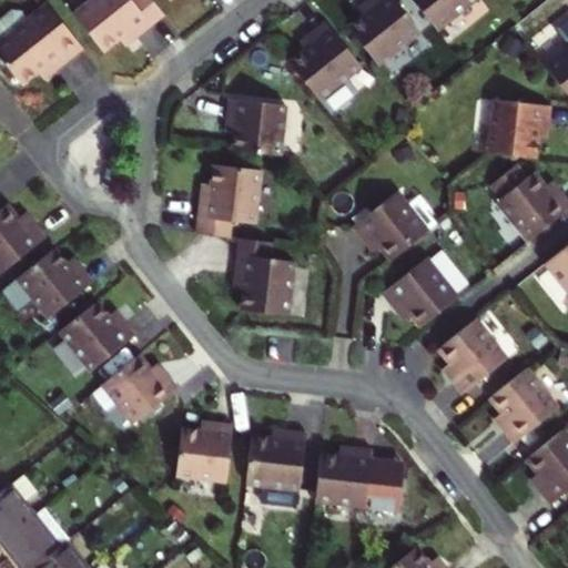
[(118,41),(130,32),(135,41),(164,19),(149,0),(130,0),(129,1),(128,0),(94,0),(72,19),(101,56),(118,41)]
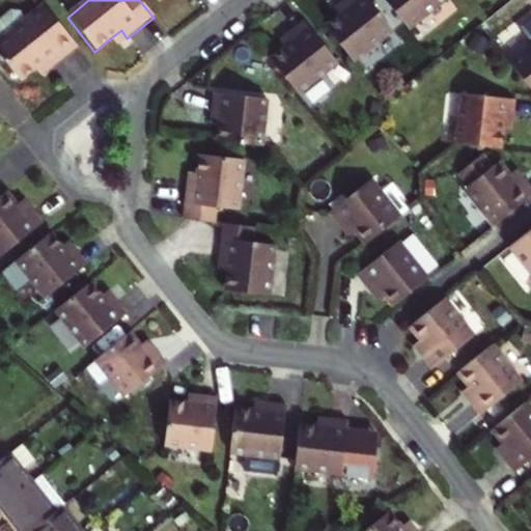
[(393,32),(367,0),(345,0),(352,7),(340,17),(325,28),(354,63),(393,32)]
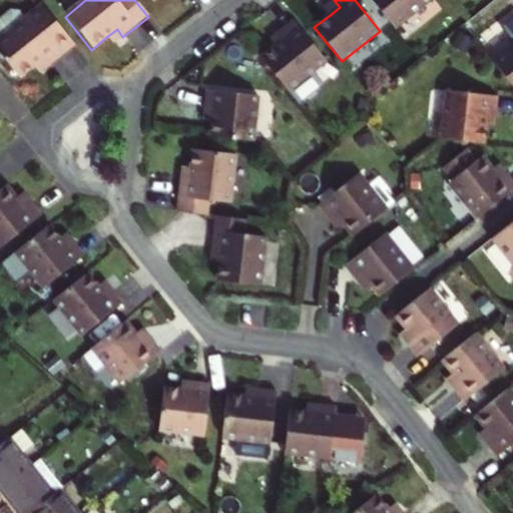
[(329,16),(340,7),(334,0),(330,3),(324,8),(329,16)]
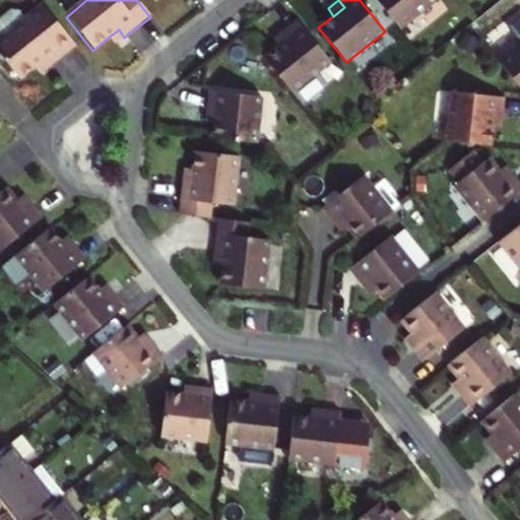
[(376,0),(399,30),(437,0),(376,0)]
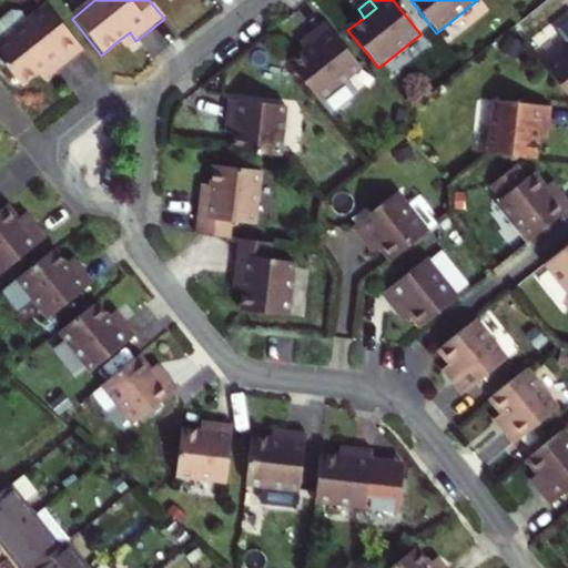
[(0,61),(21,88),(38,73),(49,64),(54,72),(83,50),(46,4),(28,19),(21,11),(10,9),(0,17),(0,61)]
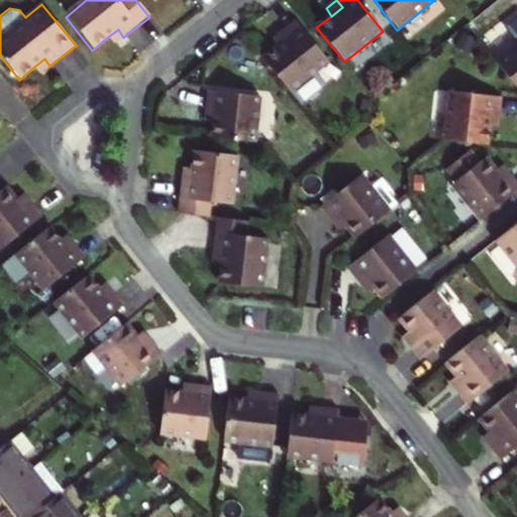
[(329,63),(297,20),(281,32),(287,40),(276,48),(264,59),(300,105),(324,86),(314,74),(329,63)]
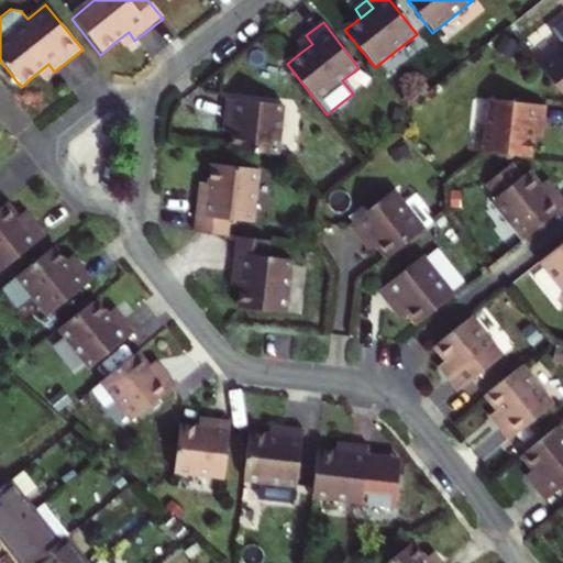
[(117,41),(123,50),(130,44),(134,41),(129,32),(117,41)]
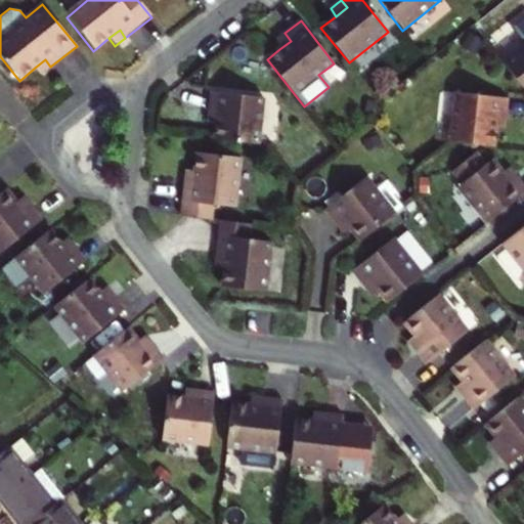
[(279,49),(291,41),(285,33),(279,37),(273,42),(279,49)]
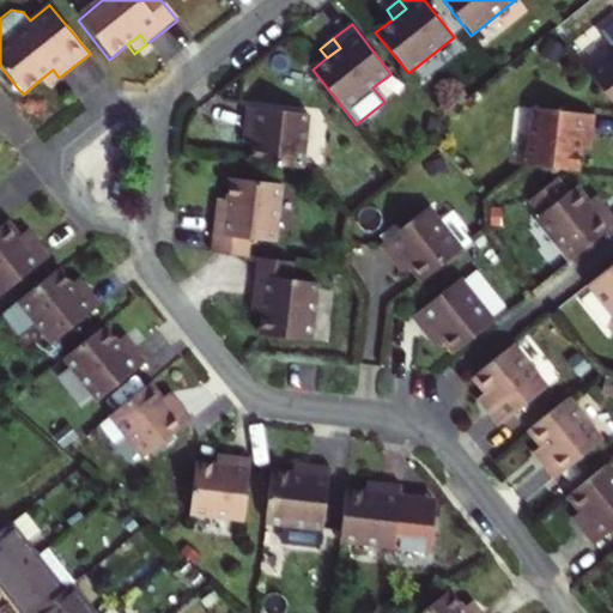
[(548,38),(539,55),(554,65),(565,48),(548,38)]
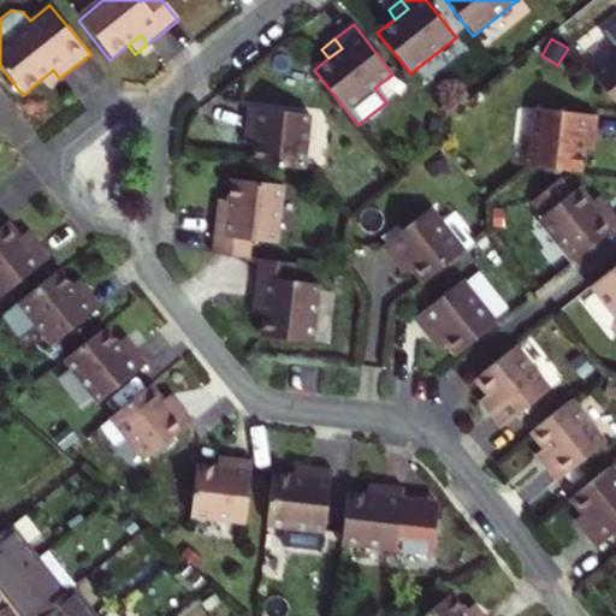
[(615,51),(588,73),(615,107),(615,51)]
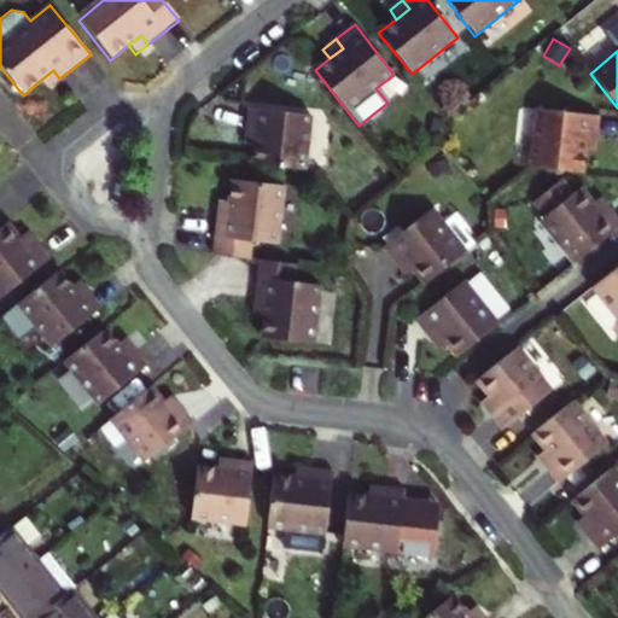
[(41,80),(48,88),(54,83),(59,79),(53,70),(41,80)]
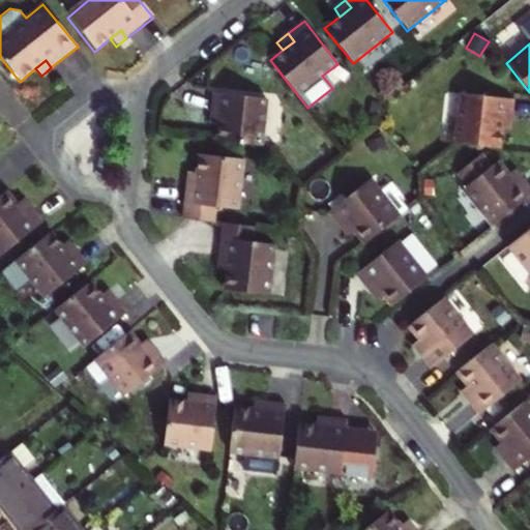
[(218,125),(217,142),(259,147),(264,99),(213,93),(211,110),(221,112),(218,125)]
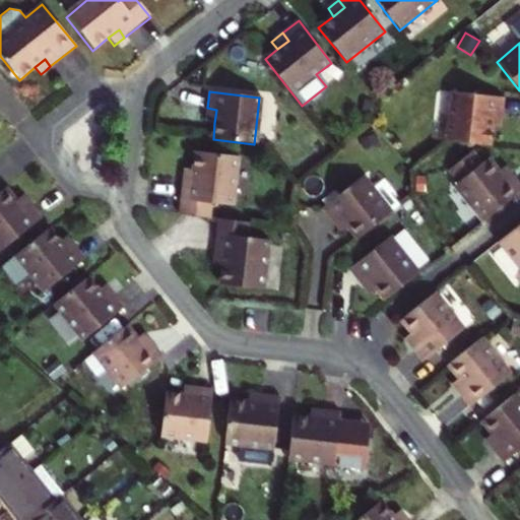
[(446,142),(490,147),(492,126),(494,114),(502,115),(503,107),(503,99),(452,92),(448,131),(446,142)]
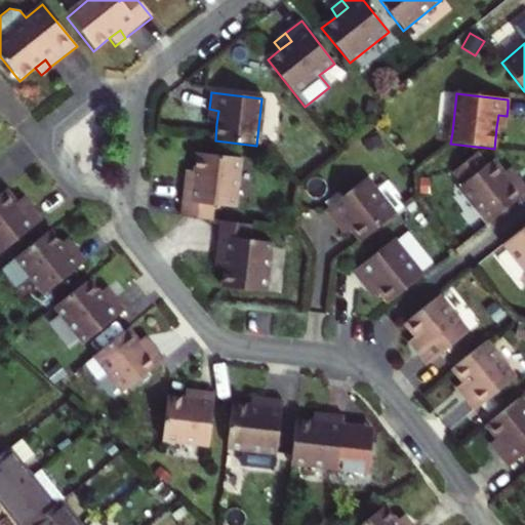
[(218,111),(209,109),(208,115),(207,123),(216,124),(218,111)]
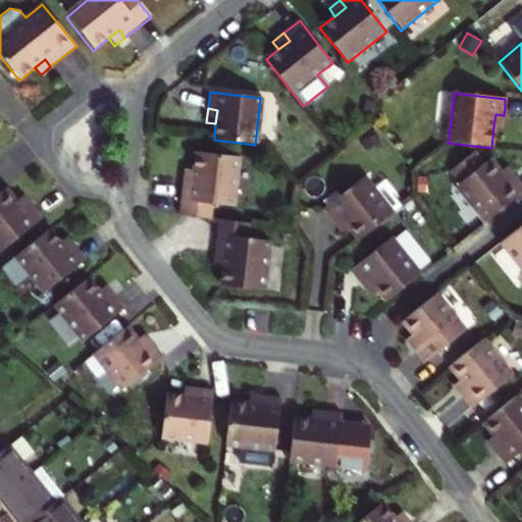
[(493,126),(503,127),(504,115),(496,114),(493,126)]
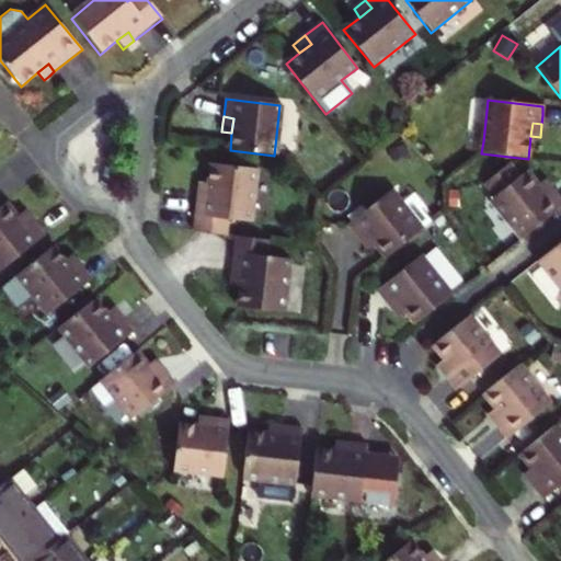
[(472,140),(471,152),(481,153),(483,141),(472,140)]
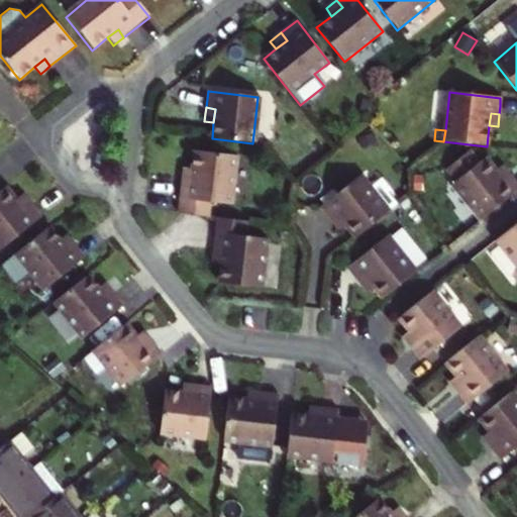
[(469,150),(445,170),(455,183),(450,186),(480,223),(516,193),(516,184),(516,183),(511,177),(503,183),(495,173),(485,160),(479,164),(469,150)]
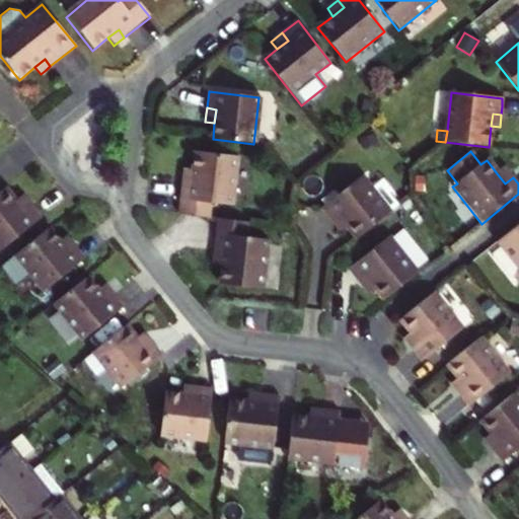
[(239,159),(194,154),(192,170),(190,184),(182,183),(179,216),(211,220),(213,202),(234,205),(239,159)]
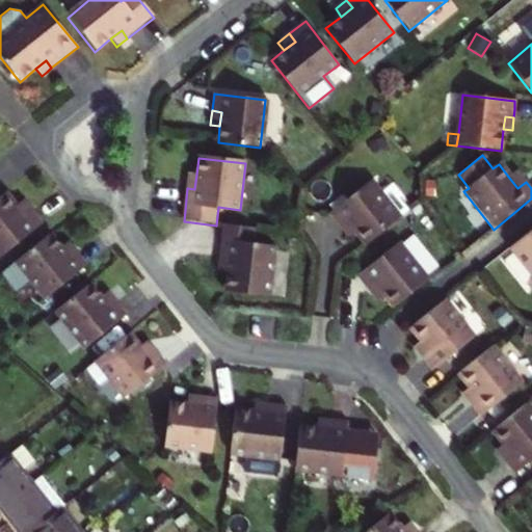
[(526,182),(517,171),(509,178),(517,188),(526,182)]
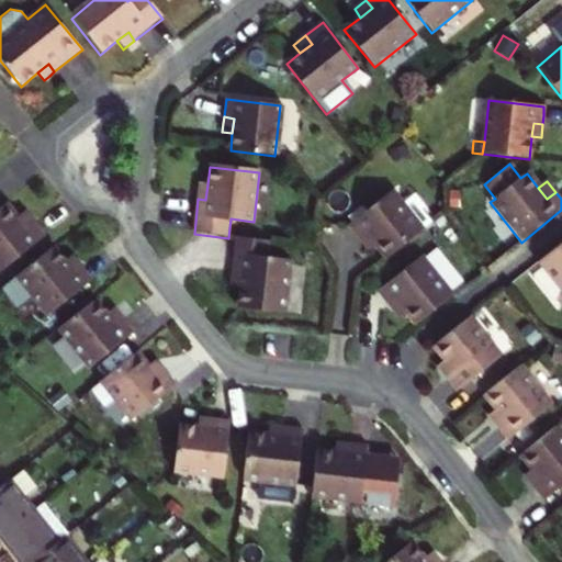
[(208,184),(200,184),(199,191),(198,199),(205,200),(208,184)]
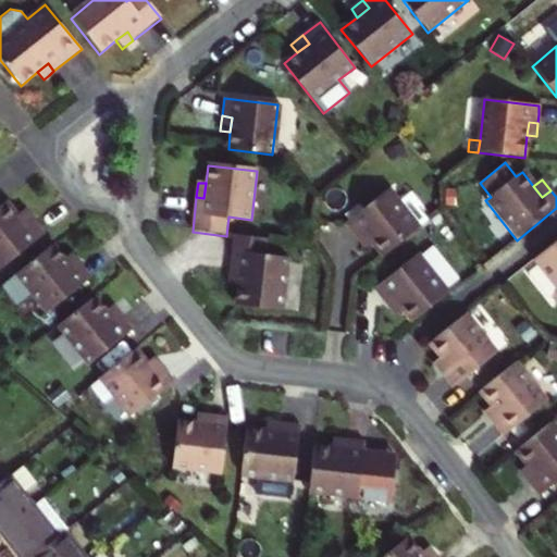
[(370,245),(382,259),(420,231),(384,187),(338,224),(353,240),(361,234),(370,245)]
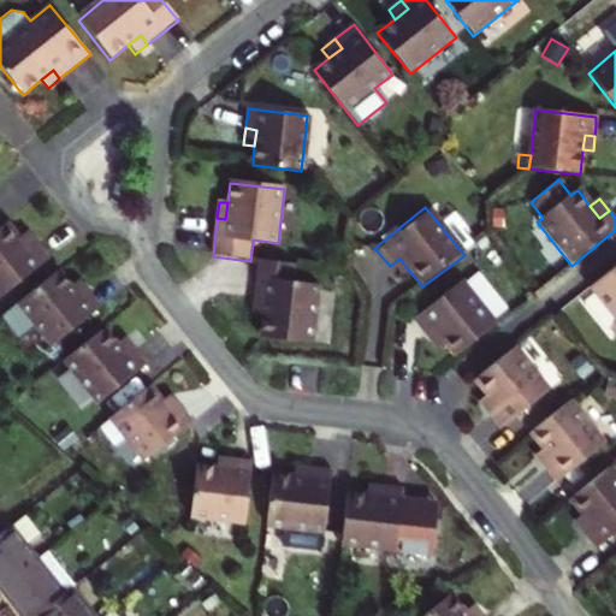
[(21,242),(6,225),(0,229),(0,298),(49,260),(39,247),(30,254),(21,242)]
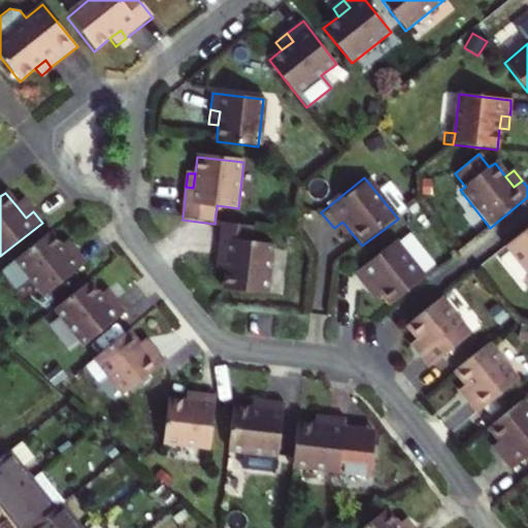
[(18,207),(26,218),(33,211),(29,205),(25,200),(18,207)]
